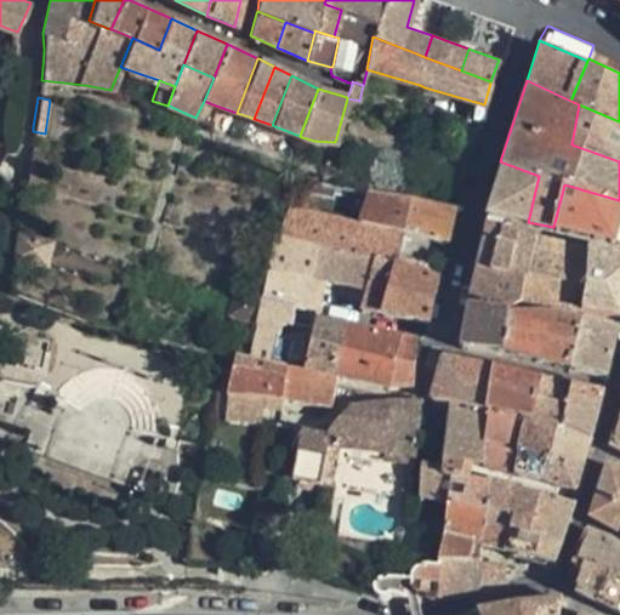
[(209,123),(216,106),(204,101),(195,118),(209,123)]
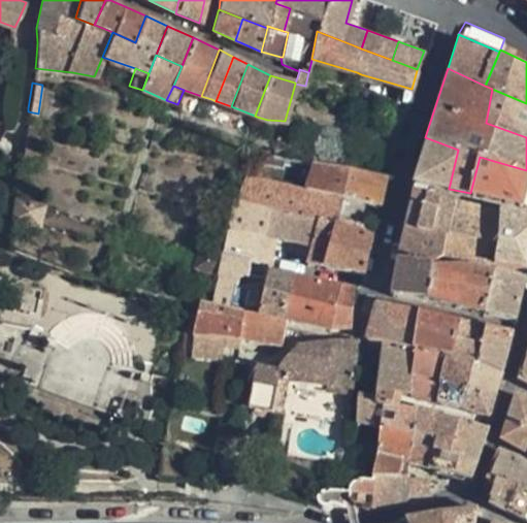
[(526,103),(492,89),(486,123),(526,137),(526,103)]
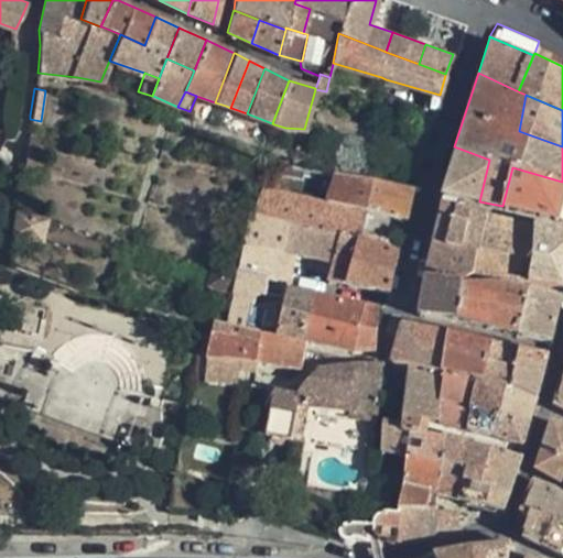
[(28,132),(22,167),(41,171),(46,135),(28,132)]
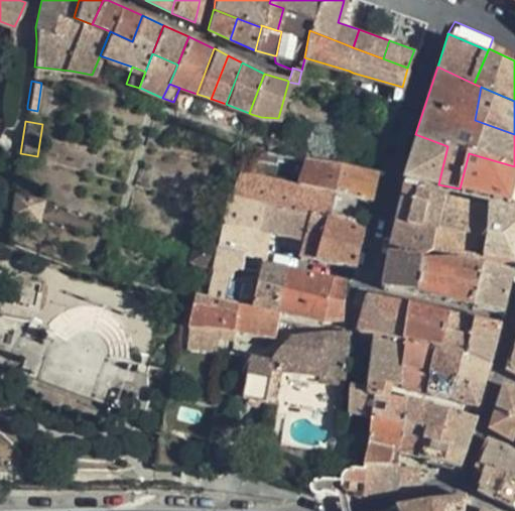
[(447,146),(415,134),(414,137),(403,176),(438,184),(447,146)]
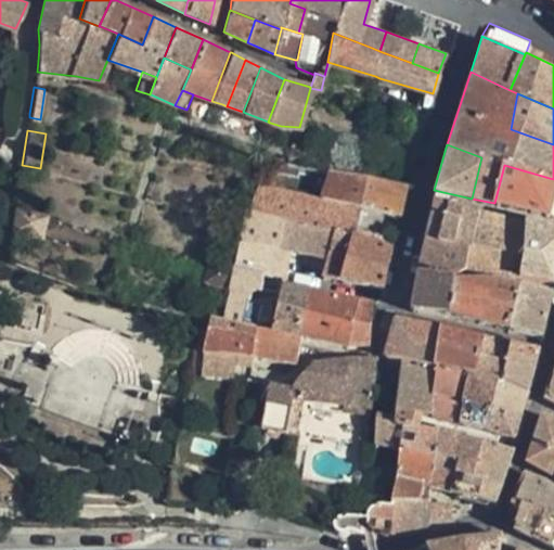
[(553,179),(504,165),(494,203),(550,215),(553,201),(553,179)]
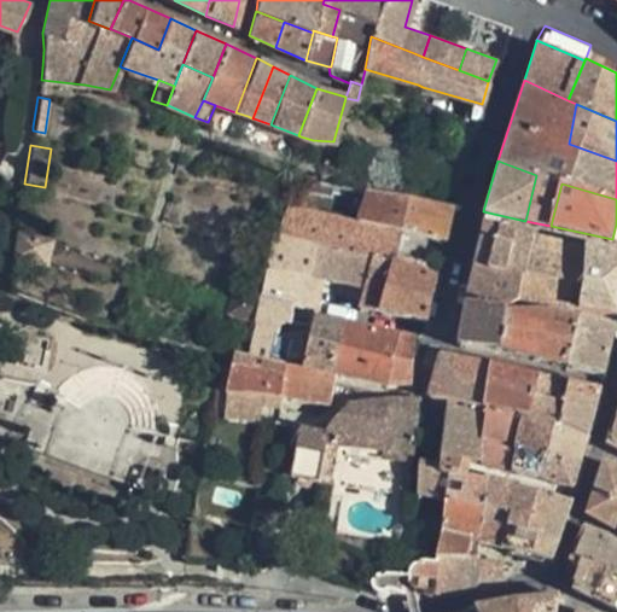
[(367,187),(359,216),(358,219),(403,229),(444,239),(452,205),(367,187)]
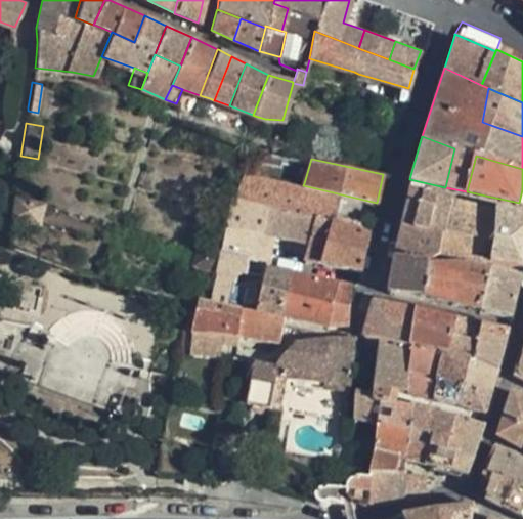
[(304,183),(256,172),(245,170),(235,196),(271,204),(264,228),(273,231),(308,241),(316,213),(333,218),(335,218),(342,195),(303,185),(304,183)]
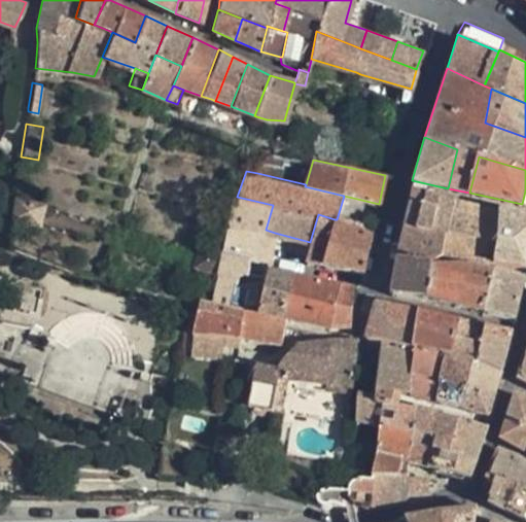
[(406,227),(432,232),(442,197),(414,190),(406,227)]
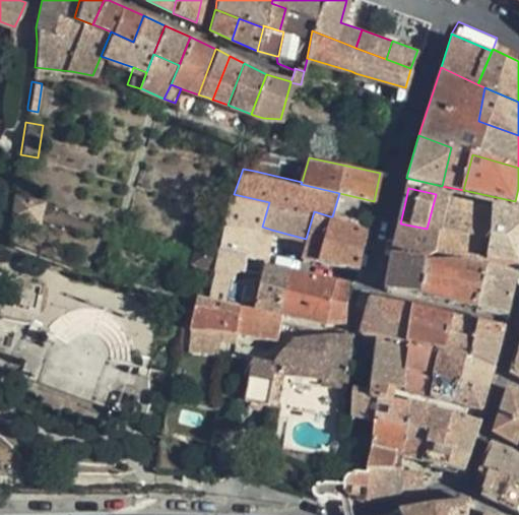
[(269,202),(234,194),(232,193),(219,245),(249,252),(249,255),(265,259),(271,230),(262,227),(269,202)]
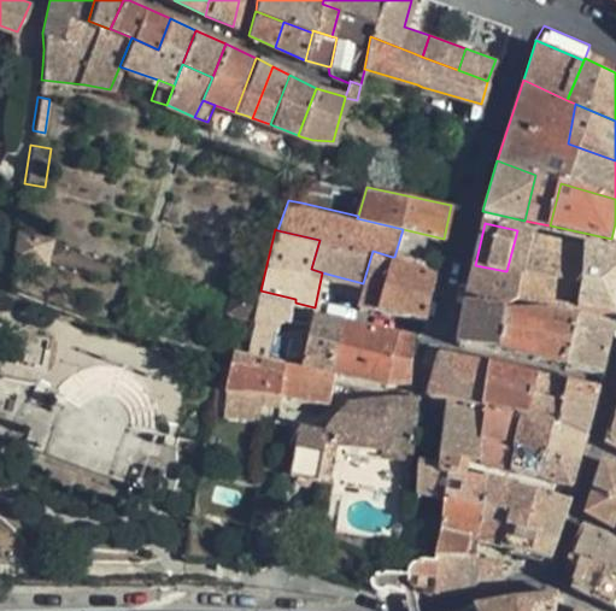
[(506,271),(522,274),(535,234),(517,230),(506,271)]
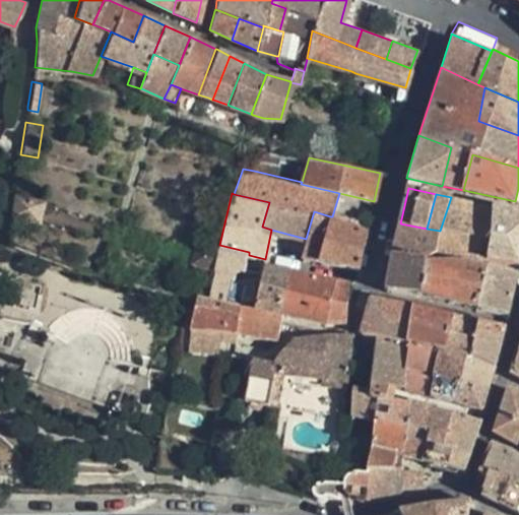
[(43,202),(18,195),(13,213),(39,219),(43,202)]
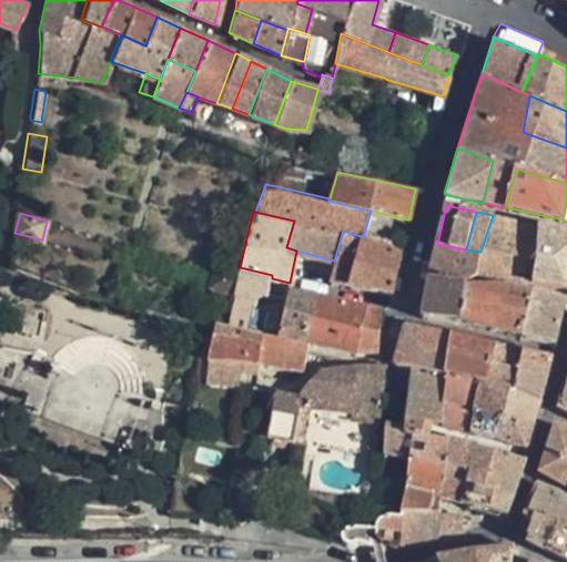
[(493,215),(481,252),(477,276),(504,277),(506,256),(530,257),(527,281),(533,282),(539,225),(493,215)]
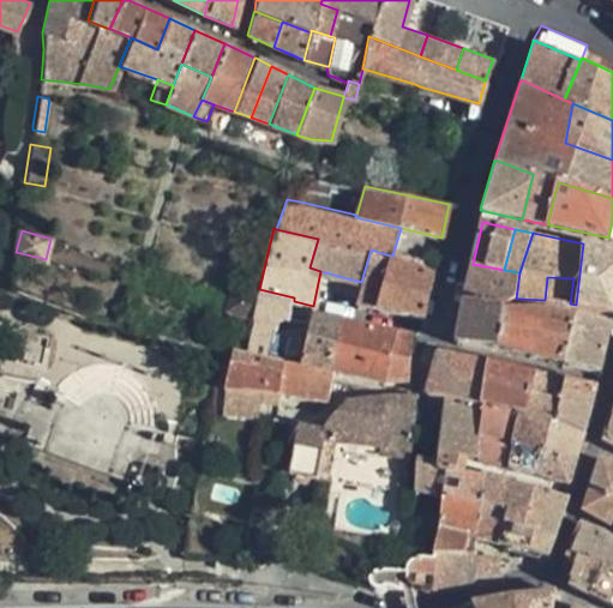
[(612,251),(583,244),(576,305),(612,309),(612,251)]
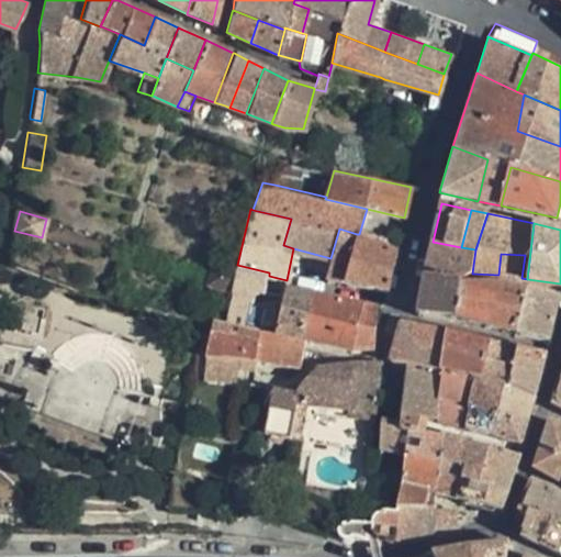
[(326,275),(345,279),(357,234),(339,229),(331,258),(326,275)]
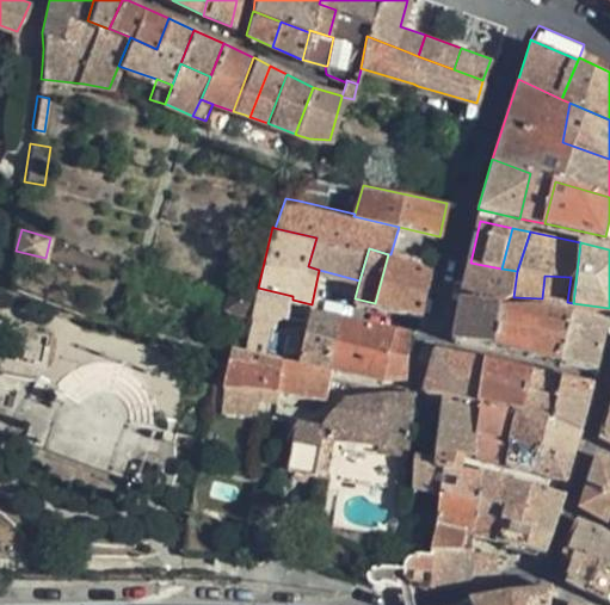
[(423,314),(432,269),(390,254),(388,254),(375,303),(423,314)]
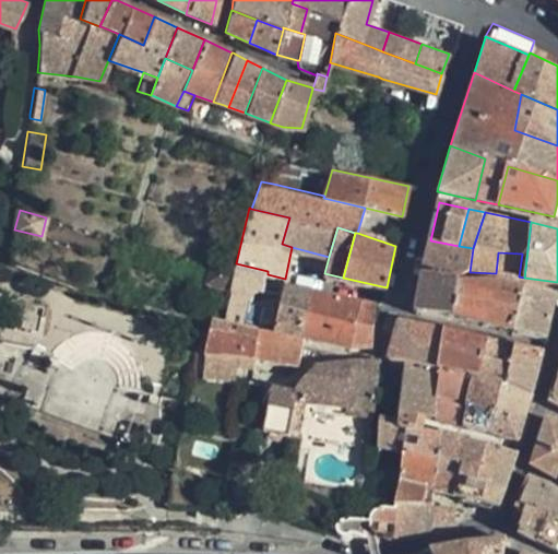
[(470,272),(473,248),(459,246),(430,240),(423,272),(461,278),(470,272)]
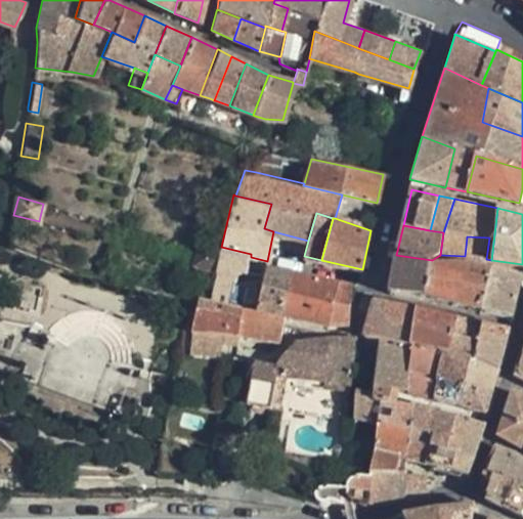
[(467,236),(465,256),(486,259),(489,238),(467,236)]
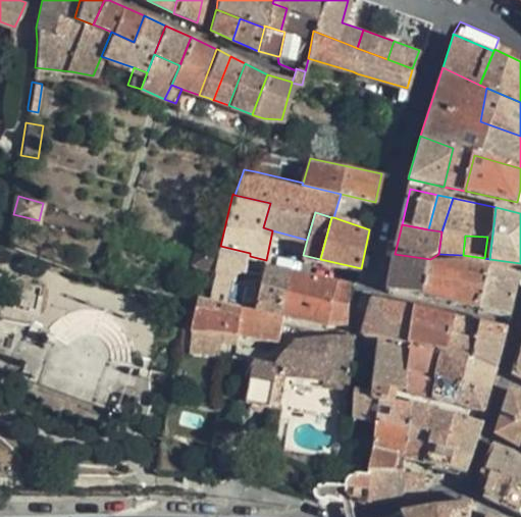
[(190,262),(215,269),(219,251),(195,244),(190,262)]
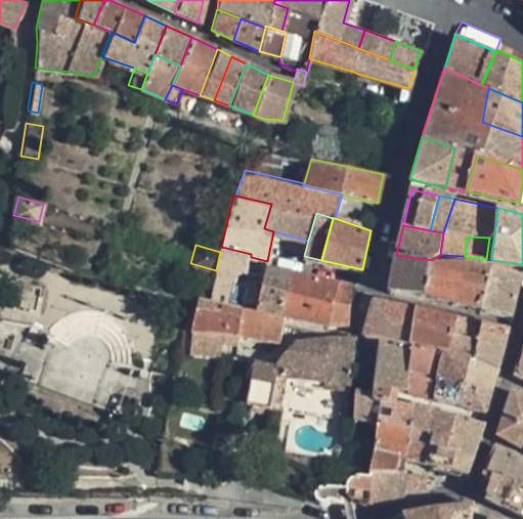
[(237,275),(231,304),(244,306),(257,309),(266,265),(267,261),(251,257),(251,254),(221,247),(220,252),(216,270),(237,275)]
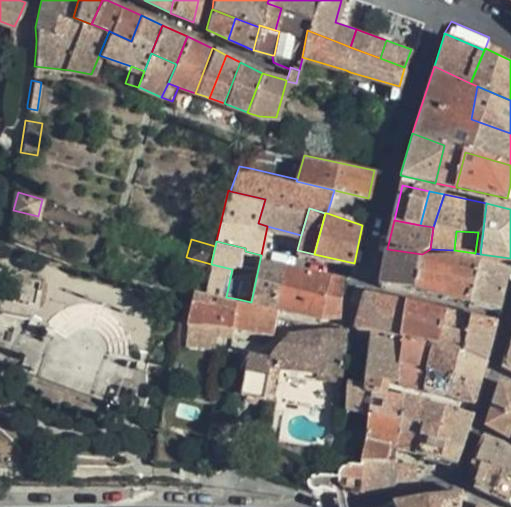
[(422,258),(422,254),(387,249),(387,250),(380,284),(419,290),(471,302),(481,263),(449,257),(422,258)]
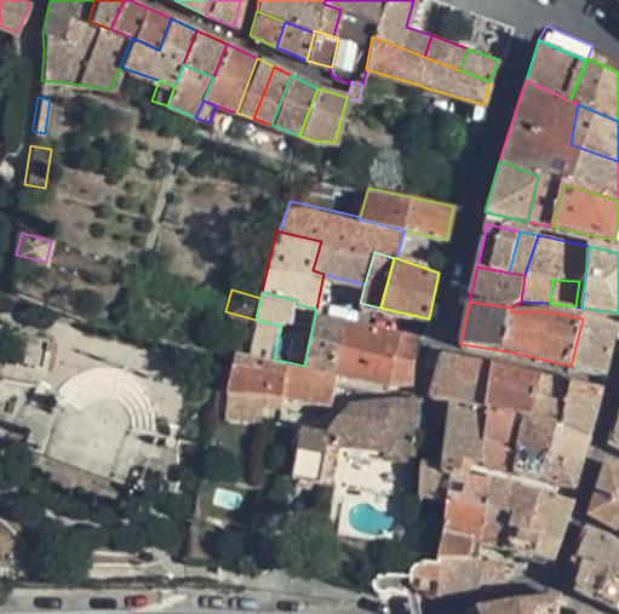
[(412,383),(416,346),(399,343),(401,332),(315,314),(304,366),(338,373),(379,382),(390,384),(412,383)]
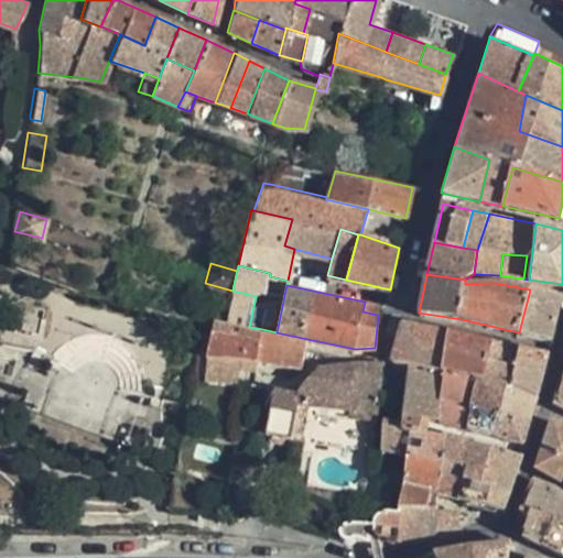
[(530,290),(519,332),(519,334),(551,341),(562,295),(530,290)]
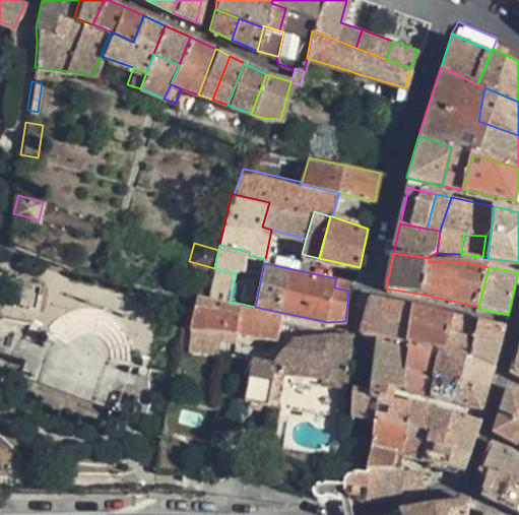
[(214,268),(209,297),(230,302),(236,273),(214,268)]
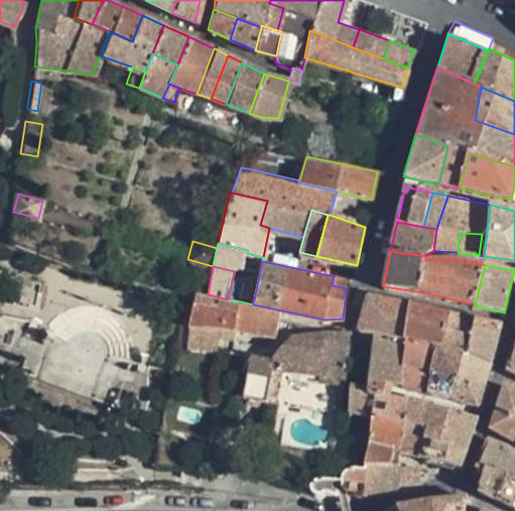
[(346,288),(346,279),(334,276),(332,285),(346,288)]
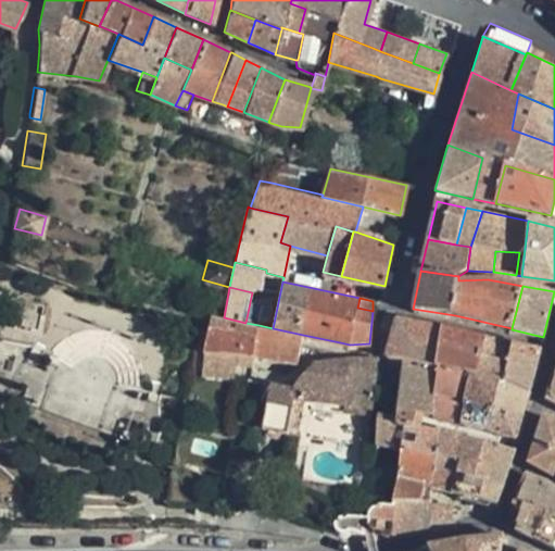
[(211,314),(203,349),(254,354),(259,325),(246,323),(224,317),(211,314)]
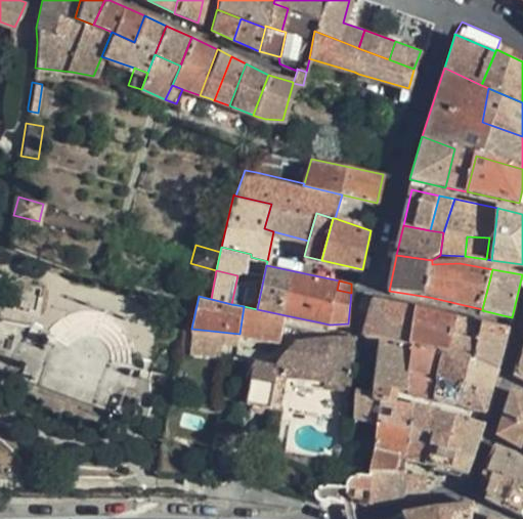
[(371,313),(363,335),(381,338),(409,344),(415,307),(362,296),(360,304),(361,304),(372,307),(371,313)]
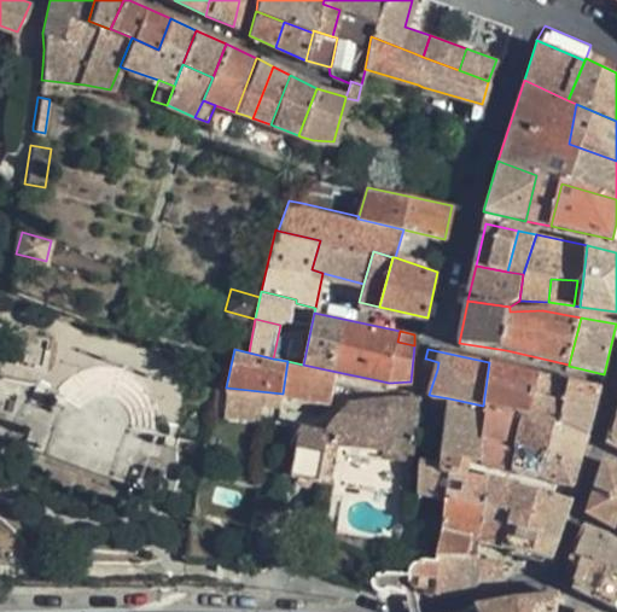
[(425,366),(437,369),(438,362),(426,359),(425,366)]
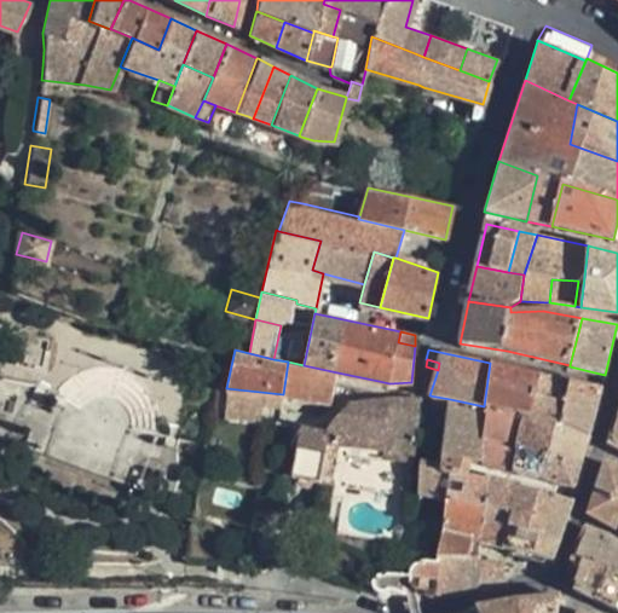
[(288,362),(283,394),(284,394),(331,403),(338,372),(304,365),(288,362)]
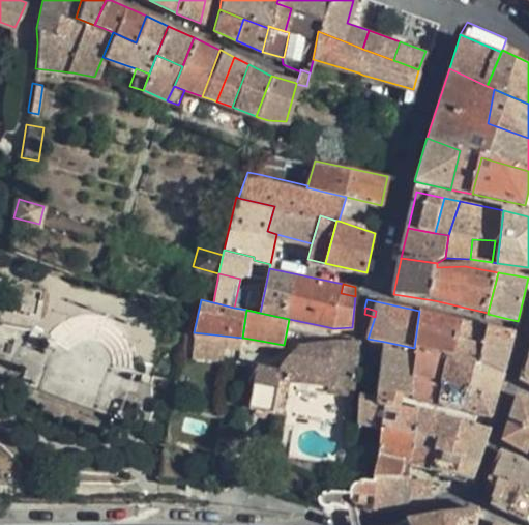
[(419,311),(414,348),(417,348),(429,351),(435,314),(419,311)]
